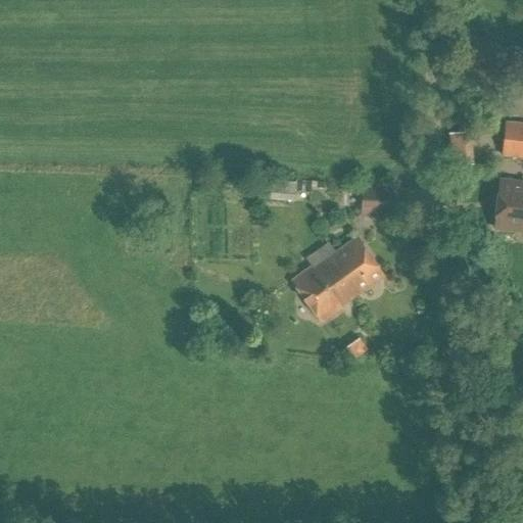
[(522,158),(522,123),(506,121),(502,156),(522,158)]
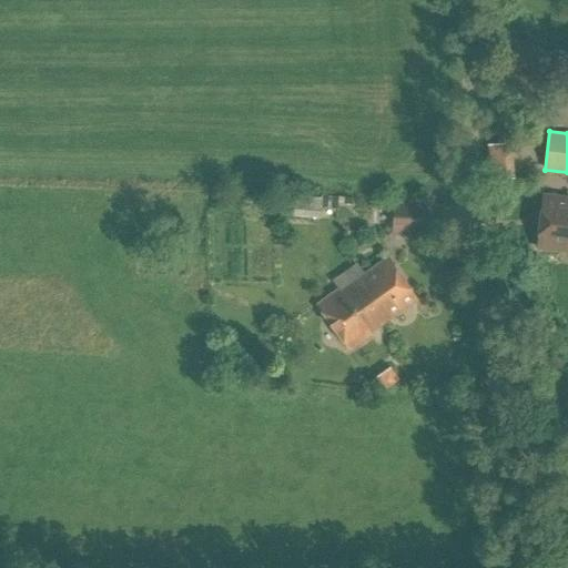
[(333,206),(333,200),(294,196),(293,216),(321,219),(322,205),(333,206)]
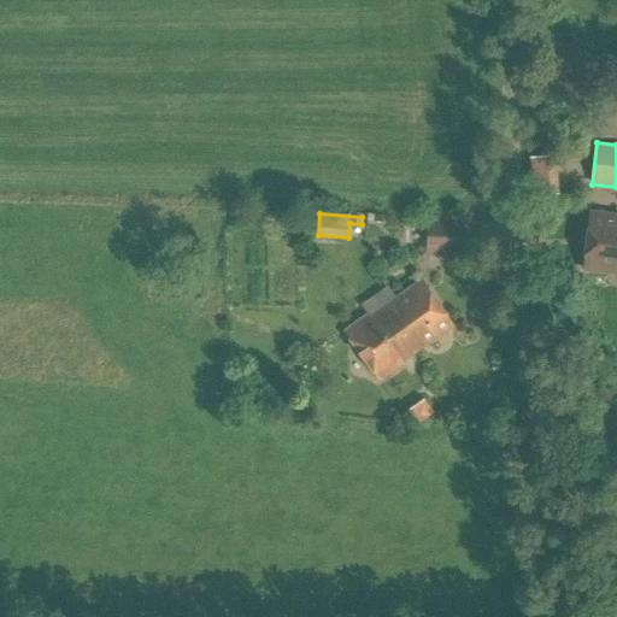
[(616,216),(589,213),(585,270),(615,274),(616,270),(616,269),(616,216)]
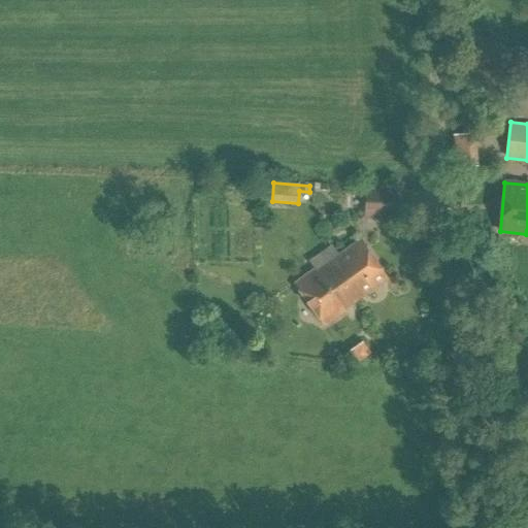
[(395,217),(396,188),(347,186),(347,195),(365,196),(364,216),(395,217)]
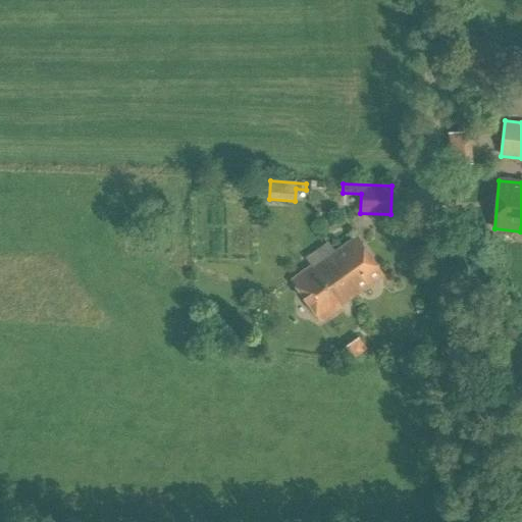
[(323,261),(350,299),(383,275),(357,238),(323,261)]
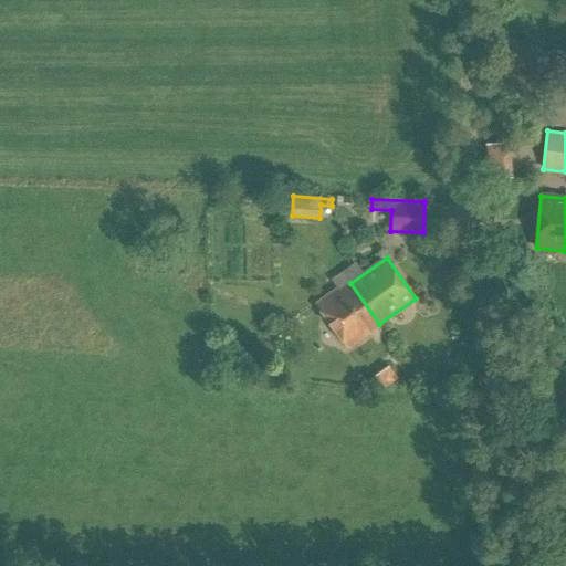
[(368,333),(379,324),(350,283),(338,292),(336,289),(315,304),(348,350),(369,335),(368,333)]
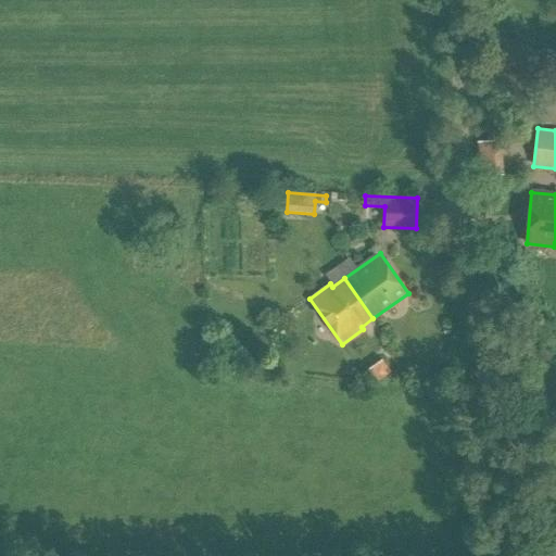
[(371,387),(391,373),(381,359),(363,374),(371,387)]
